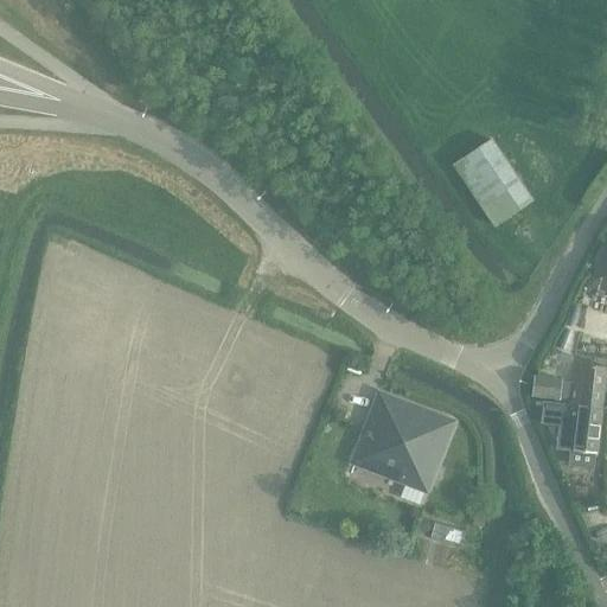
[(491,140),(453,166),(494,227),(532,200),(491,140)]
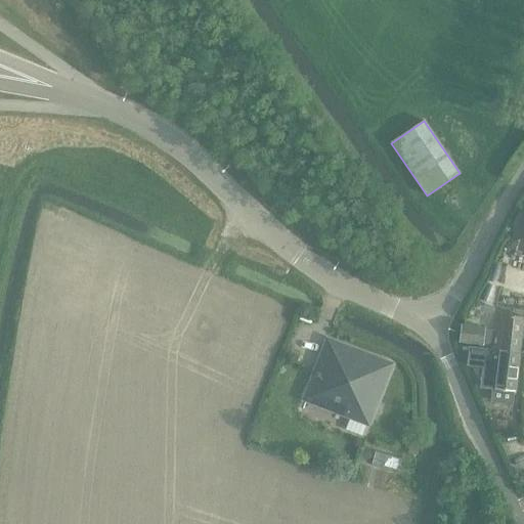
[(512,237),(523,239),(523,205),(520,205),(512,237)]
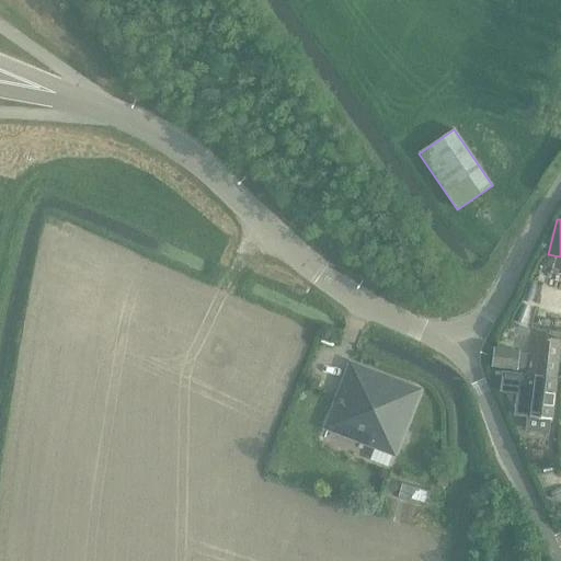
[(492,352),(491,365),(497,366),(501,366),(501,370),(556,378),(560,340),(530,336),(527,356),(499,353),(492,352)]
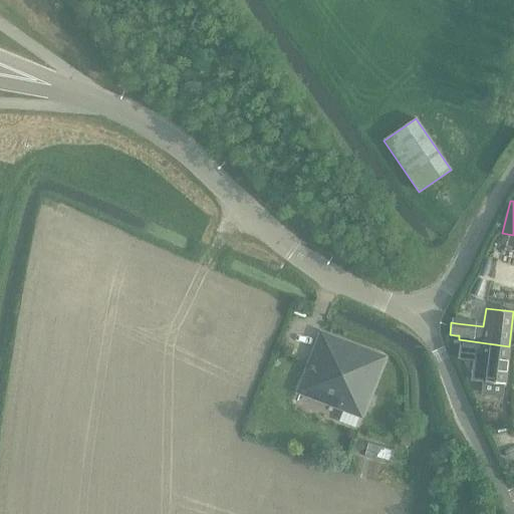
[(321,335),(300,392),(343,409),(338,422),(354,428),(381,358),(321,335)]
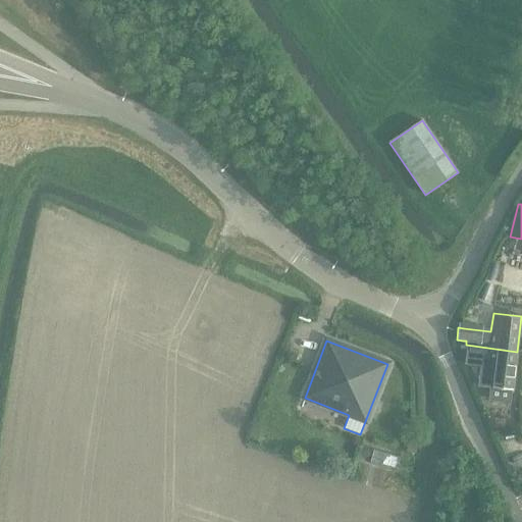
[(466,345),(464,361),(480,363),(477,386),(490,387),(488,400),(509,403),(511,389),(512,390),(517,352),(466,345)]
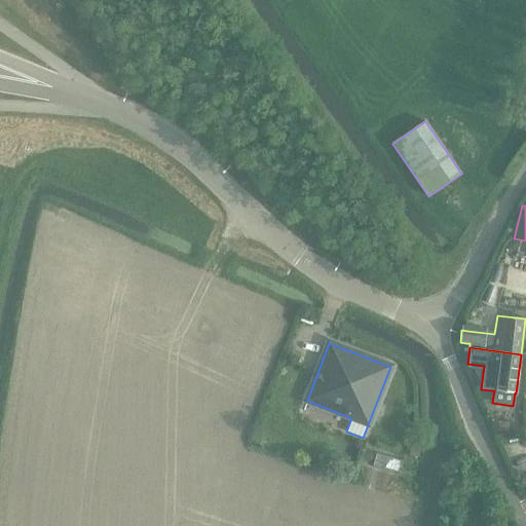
[(413,440),(409,455),(417,457),(421,442),(413,440)]
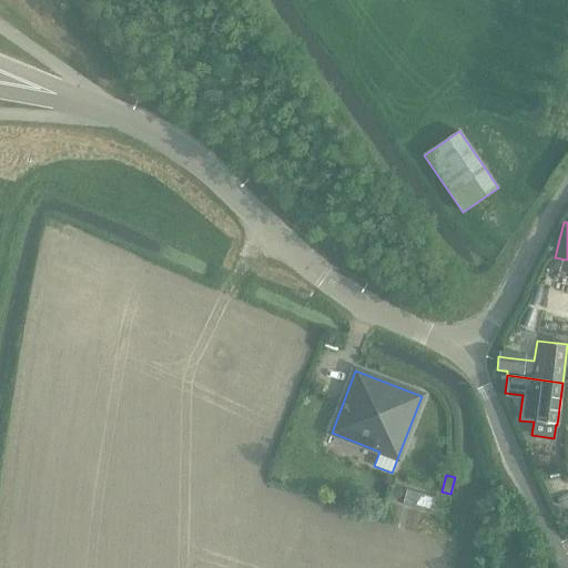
[(405,500),(434,507),(437,494),(408,487),(405,500)]
